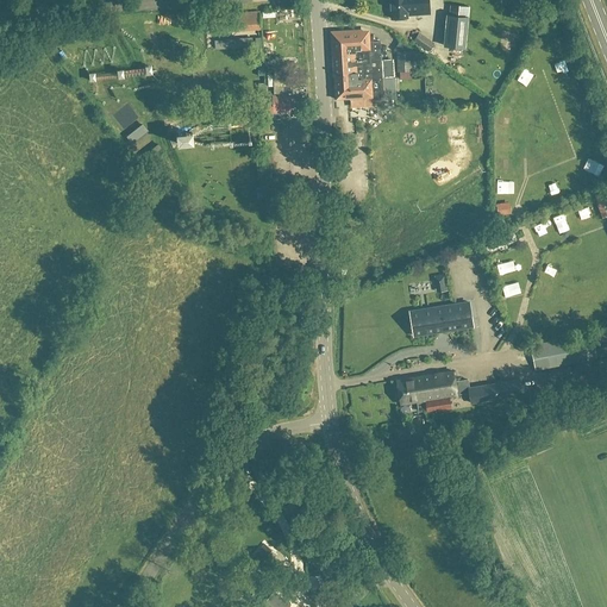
[(390,8),(390,17),(404,16),(404,13),(427,12),(426,0),(388,0),(389,8),(390,8)]
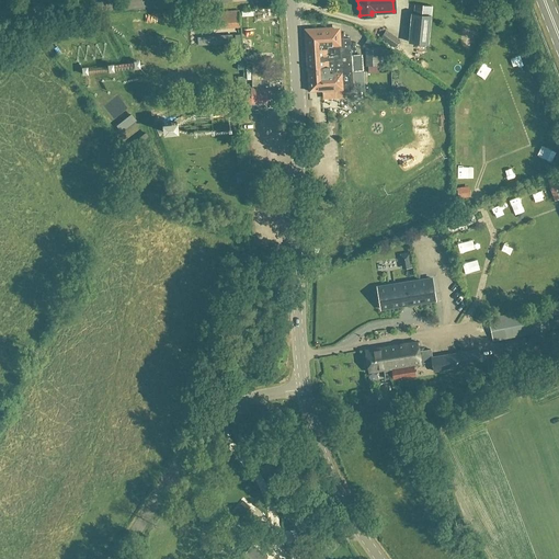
[(468,15),(486,18),(487,6),(469,3),(468,15)]
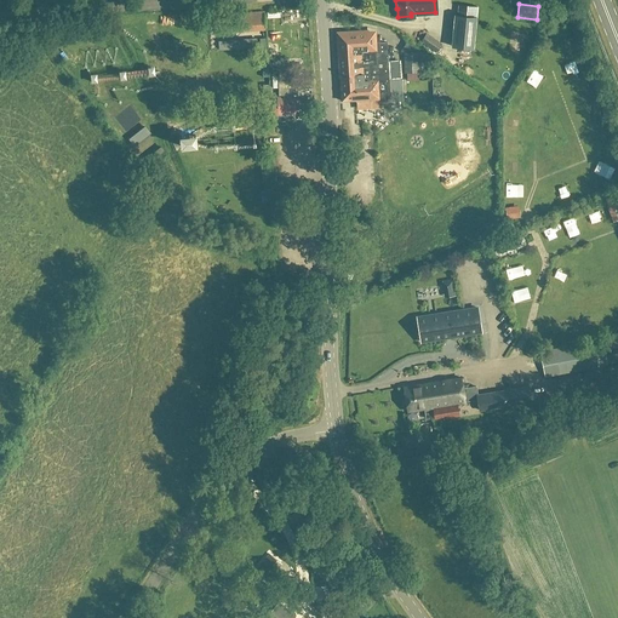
[(475,46),(471,46),(475,7),(453,5),(450,45),(468,46),(468,51),(474,52),(475,46)]
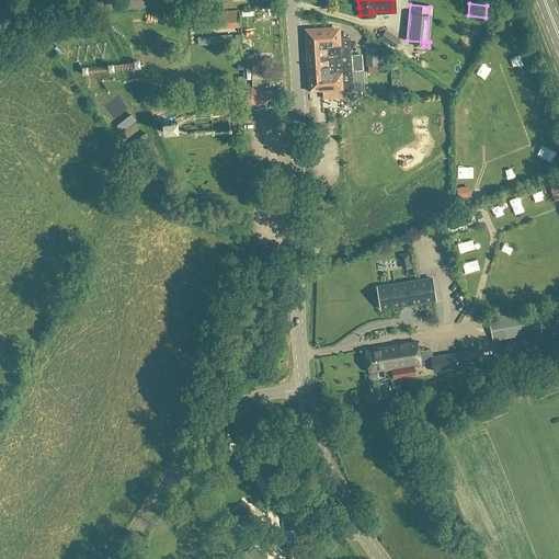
[(237,9),(204,11),(205,25),(238,22),(237,9)]
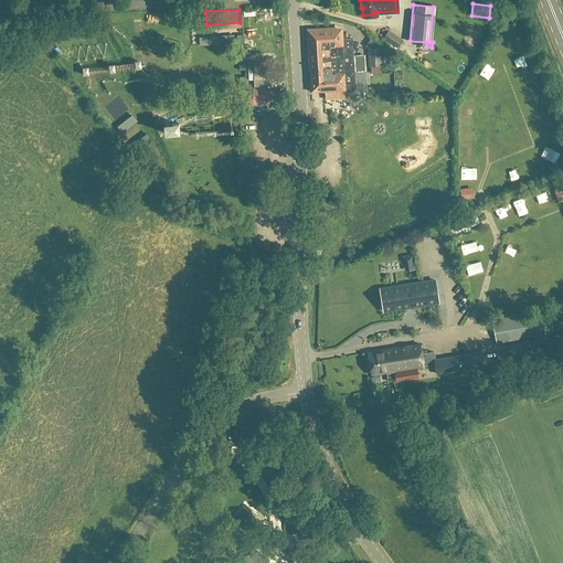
[(340,38),(340,27),(306,29),(309,88),(342,87),(343,91),(354,89),(351,36),(340,38)]
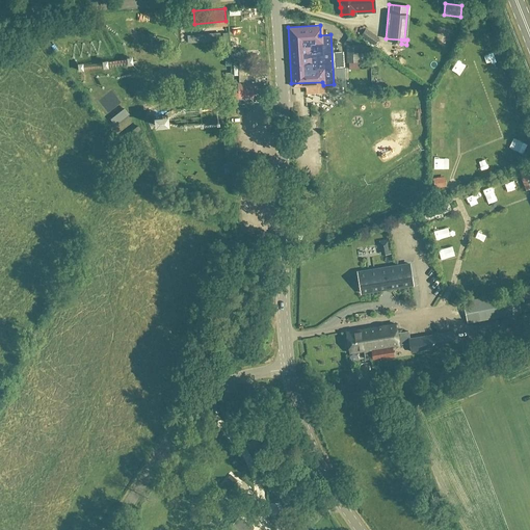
[(359,33),(360,34),(355,37),(370,47),(377,36),(364,26),(359,33)]
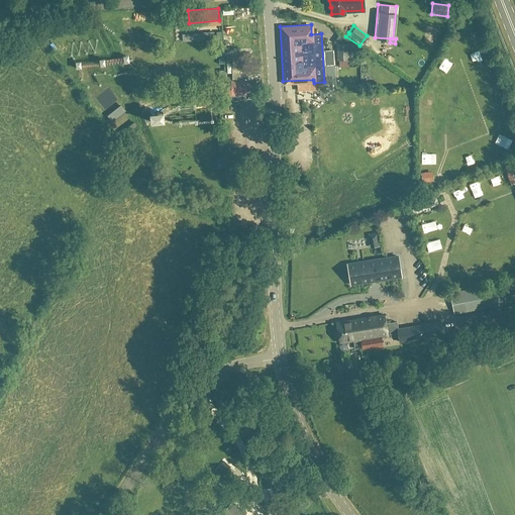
[(471,53),(480,50),(477,39),(468,41),(471,53)]
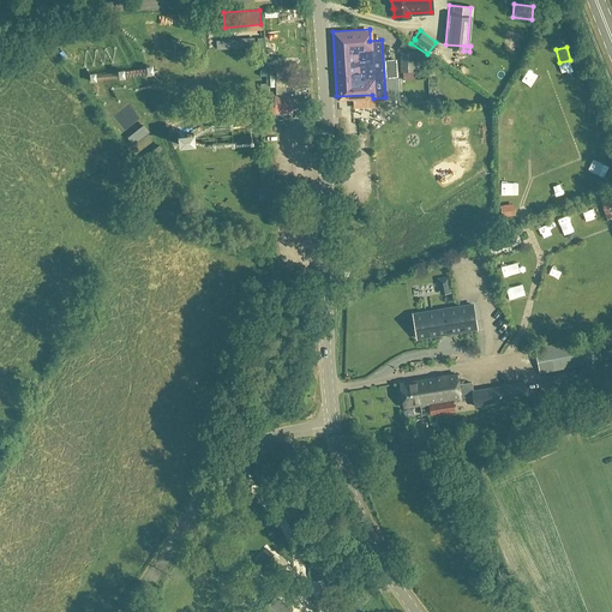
[(413,49),(411,49),(399,49),(399,70),(413,70),(413,69),(421,69),(421,51),(413,51),(413,49)]
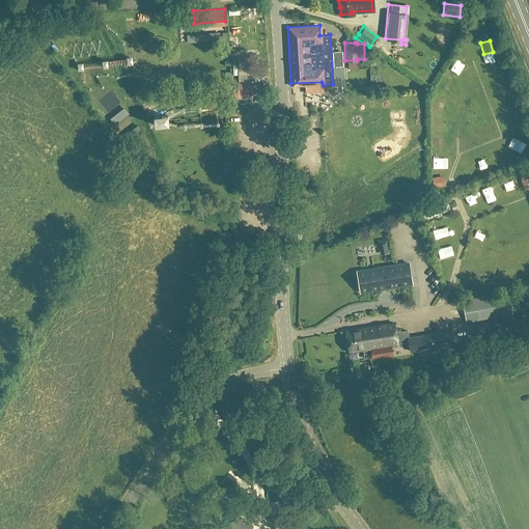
[(332,49),(333,75),(344,75),(343,48),(332,49)]
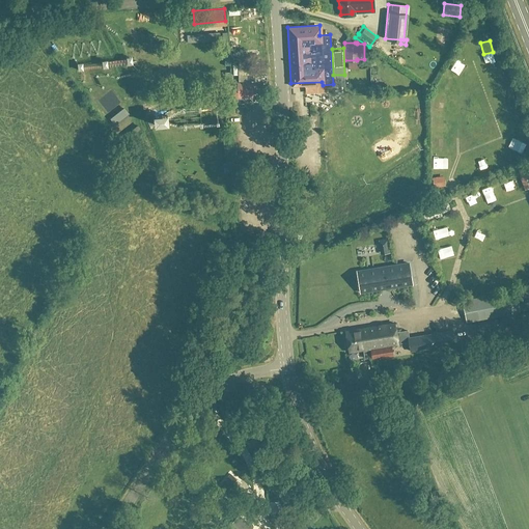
[(210,49),(210,59),(218,59),(218,49),(210,49)]
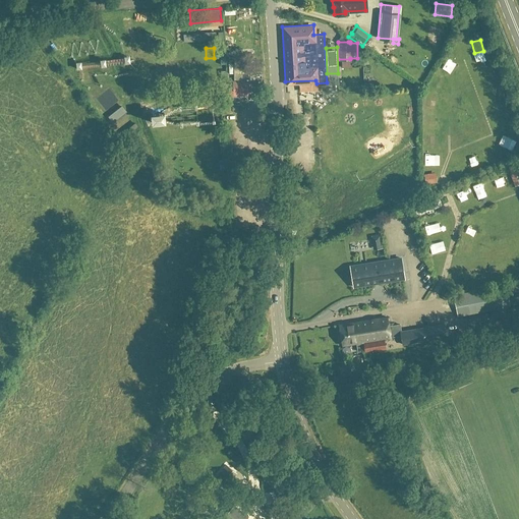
[(447,58),(441,66),(449,72),(455,64),(447,58)]
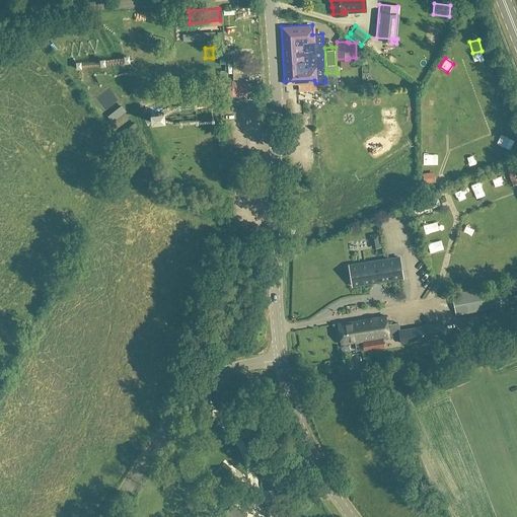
[(481,68),(485,79),(493,76),(489,65),(481,68)]
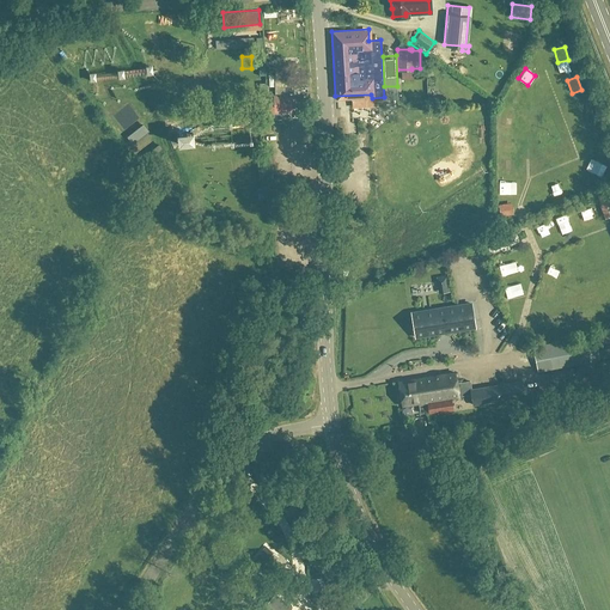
[(514,84),(508,95),(520,102),(526,91),(514,84)]
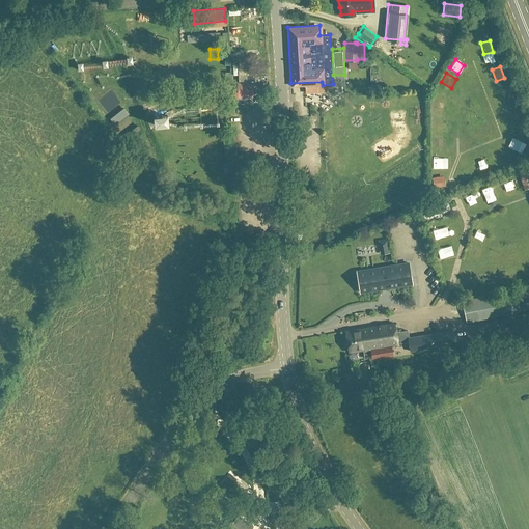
[(237,86),(231,87),(231,92),(251,91),(251,81),(235,82),(237,86)]
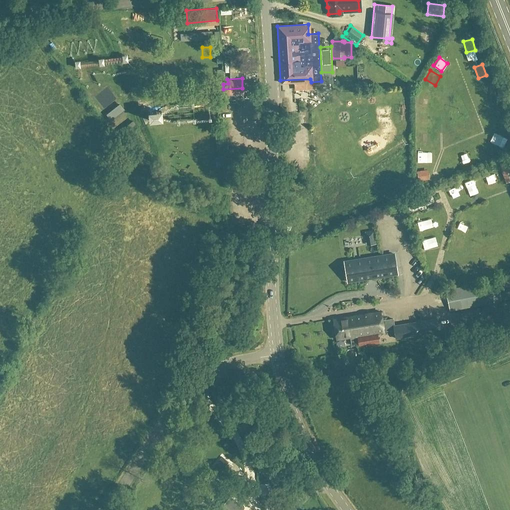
[(433,100),(433,90),(417,89),(417,100),(433,100)]
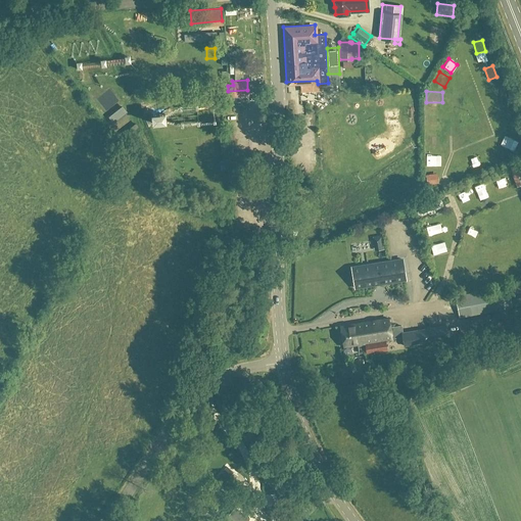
[(229,98),(231,106),(237,104),(235,96),(229,98)]
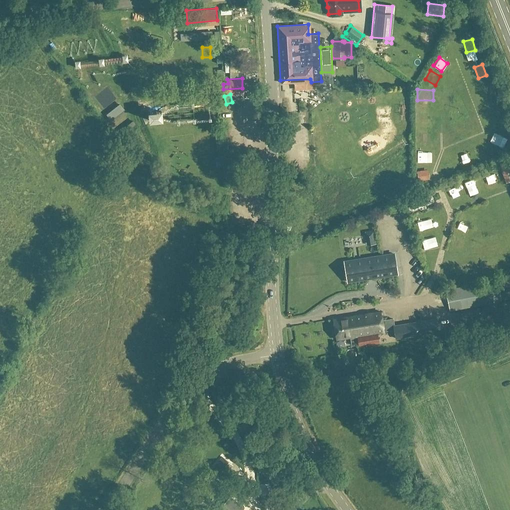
[(150,98),(157,111),(164,108),(157,95),(150,98)]
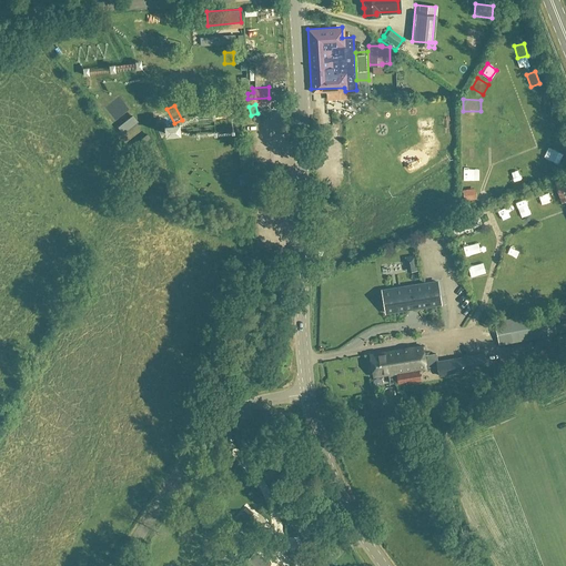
[(482,157),(481,145),(464,147),(465,158),(482,157)]
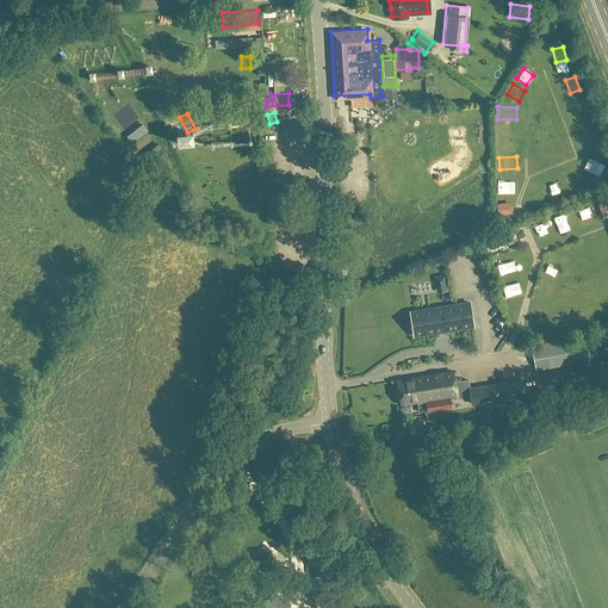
[(498,194),(516,194),(516,181),(498,181),(498,194)]
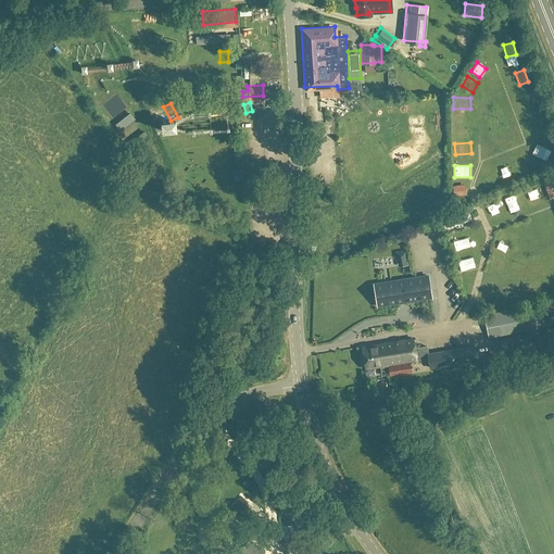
[(502,183),(510,181),(508,168),(501,168),(502,183)]
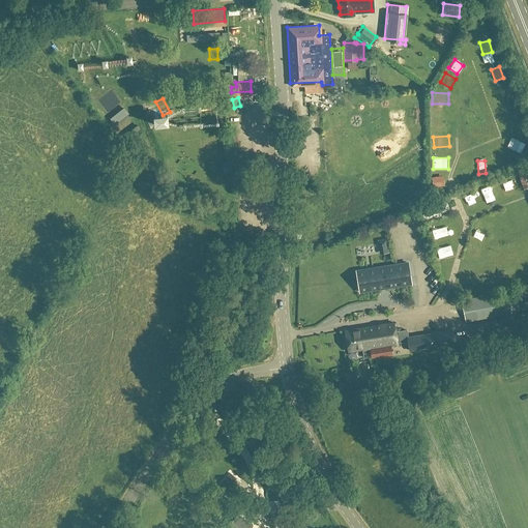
[(522,187),(527,186),(527,167),(519,169),(522,187)]
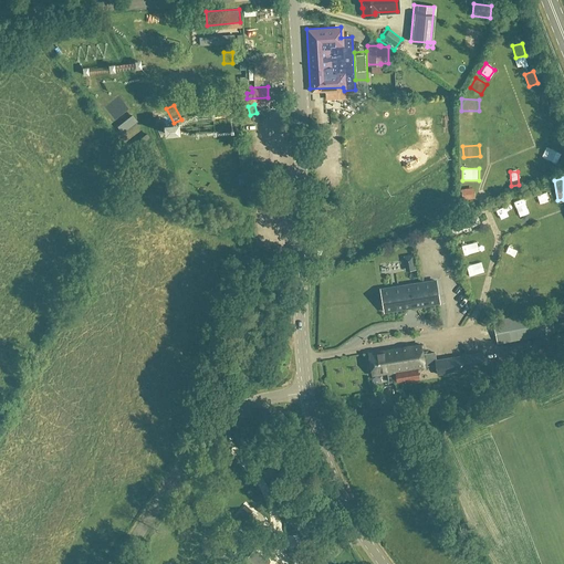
[(462,189),(465,197),(476,195),(474,187),(462,189)]
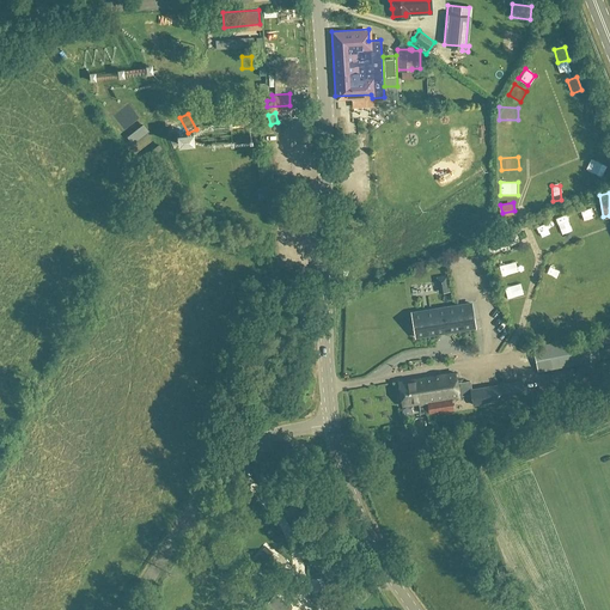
[(579,211),(585,230),(597,226),(591,207),(579,211)]
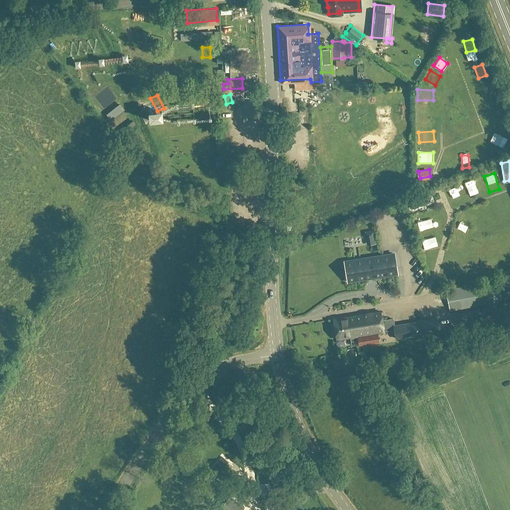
[(453,203),(462,201),(458,186),(449,189),(453,203)]
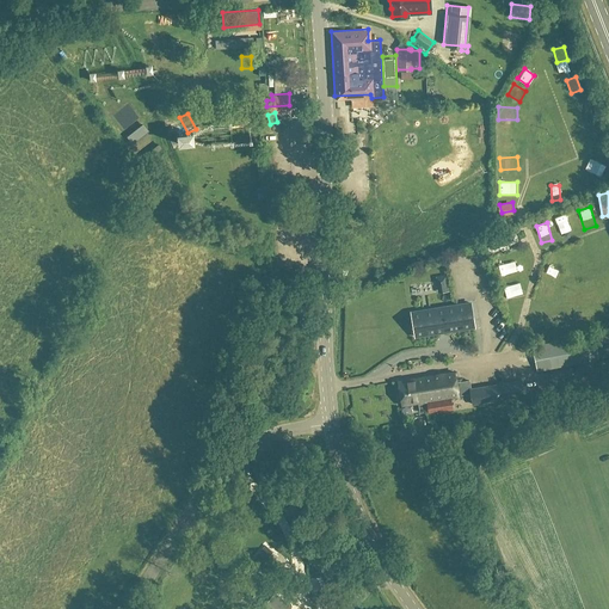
[(487,240),(490,248),(514,240),(510,232),(487,240)]
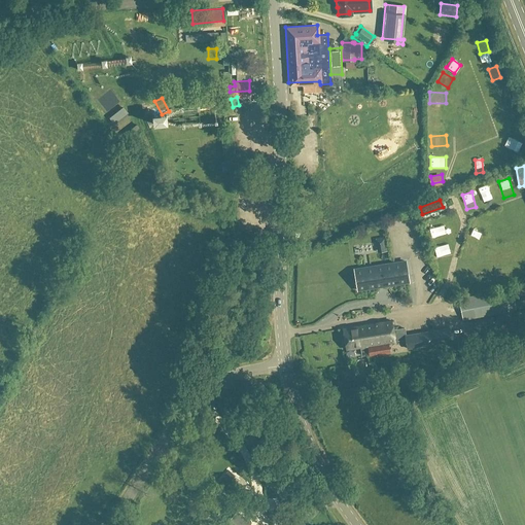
[(434,240),(446,237),(443,226),(431,230),(434,240)]
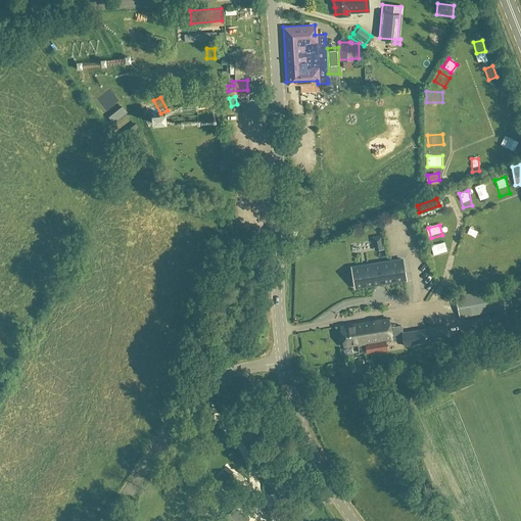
[(373,281),(381,280),(381,281),(404,277),(400,257),(349,266),(352,285),(373,282),(373,281)]
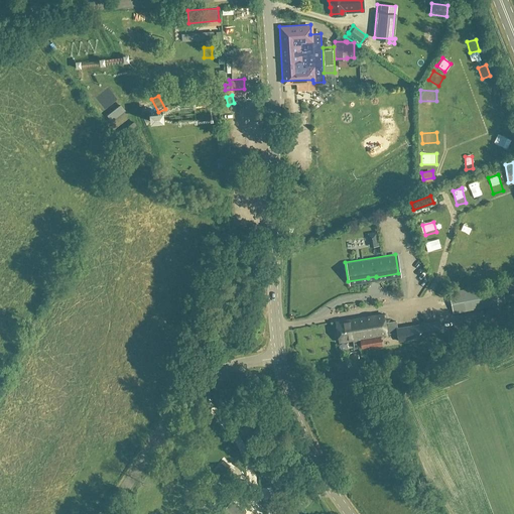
[(504,301),(499,280),(447,290),(453,312),(504,301)]
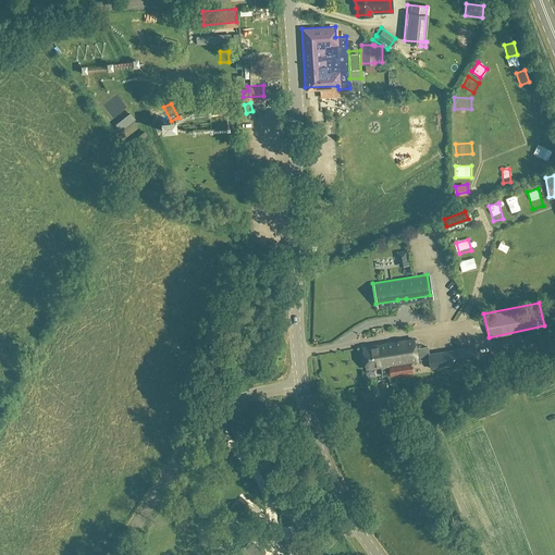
[(403,365),(402,362),(416,360),(412,336),(360,344),(365,369),(387,365),(387,367),(389,375),(404,373),(403,365)]
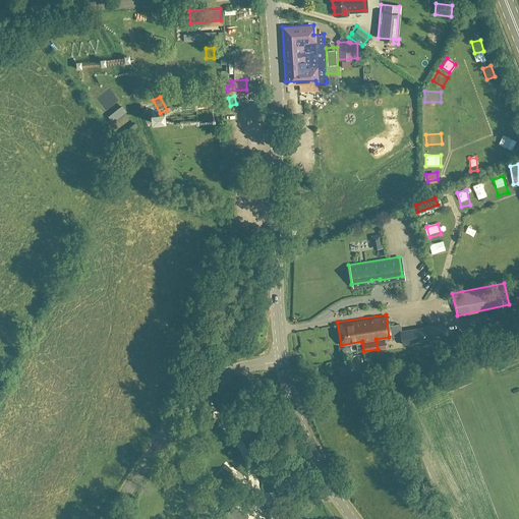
[(422,340),(423,341),(443,338),(441,324),(401,331),(403,343),(422,340)]
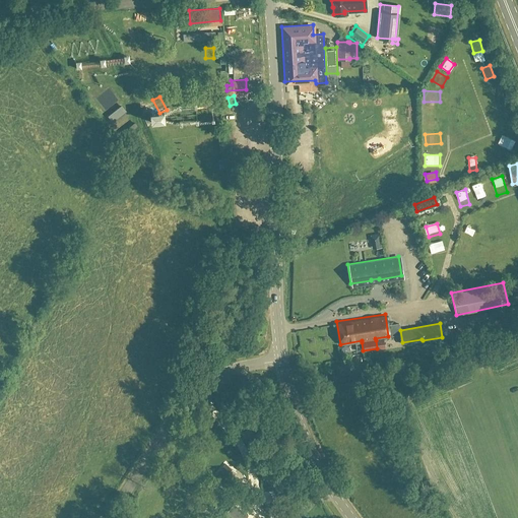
[(234,470),(223,462),(212,476),(227,489),(236,477),(230,474),(234,470)]
